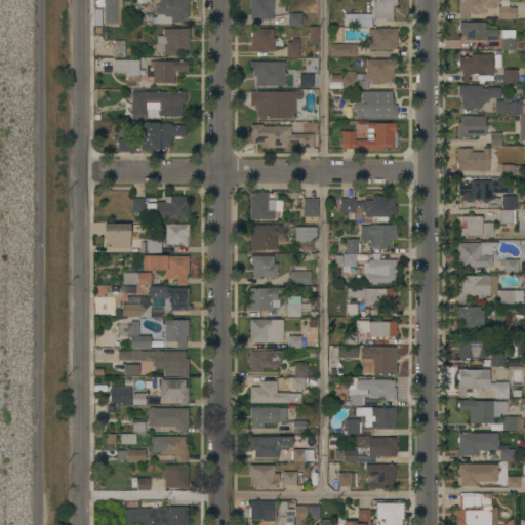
[(117,0),(117,23),(104,23),(104,0),(117,0)]
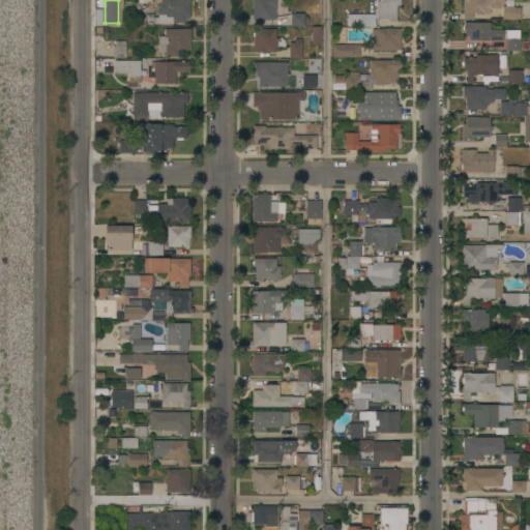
[(189,0),(189,18),(184,18),(184,22),(171,22),(171,18),(165,18),(165,16),(157,16),(157,2),(160,2),(160,0),(189,0)]
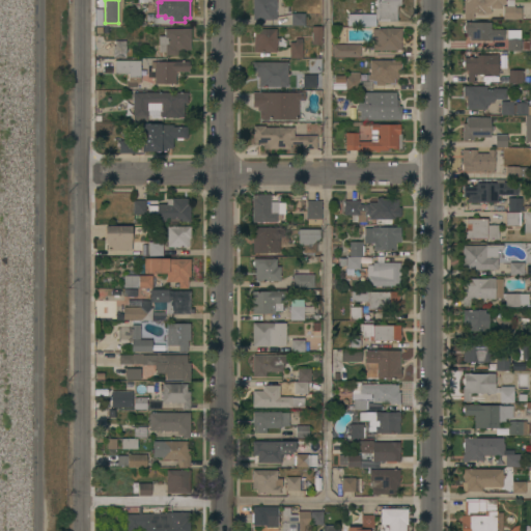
[(253,20),(253,0),(276,0),(276,20),(253,20)]
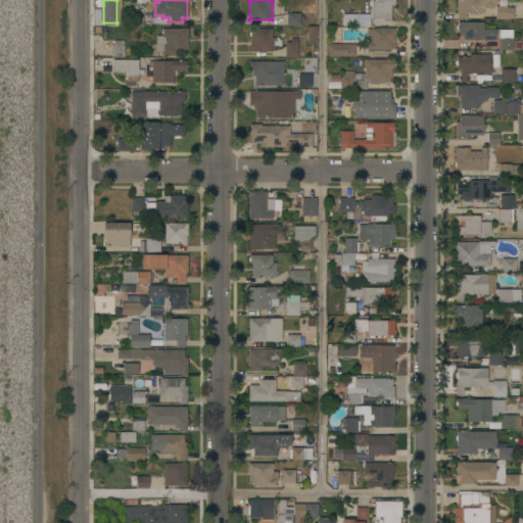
[(394,0),(394,5),(393,5),(393,6),(393,7),(392,8),(390,9),(390,20),(371,20),(371,14),(369,12),(369,9),(371,9),(371,0),(394,0)]
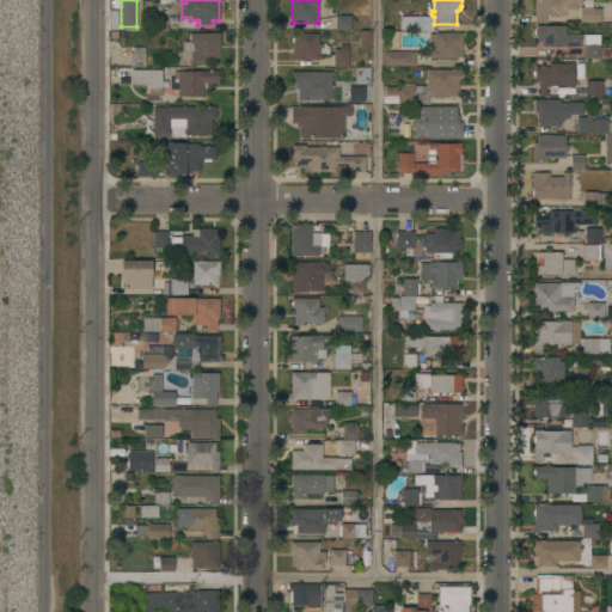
[(534,0),(581,0),(581,5),(576,5),(576,10),(565,10),(565,16),(558,16),(558,14),(555,14),(555,17),(551,17),(551,14),(545,14),(545,22),(534,22),(534,0)]
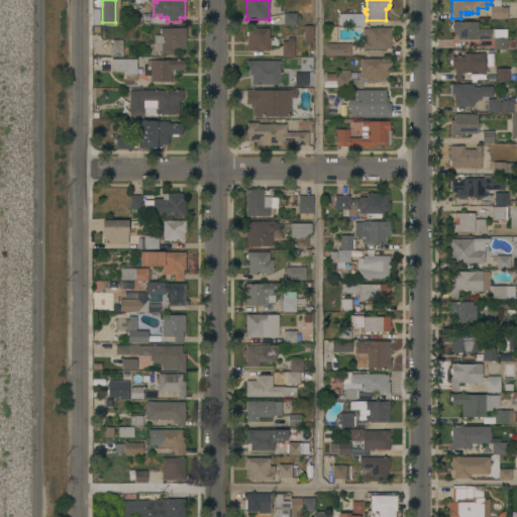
[(489,18),(489,5),(493,5),(493,0),(500,0),(500,5),(501,5),(501,7),(507,7),(507,18),(489,18)]
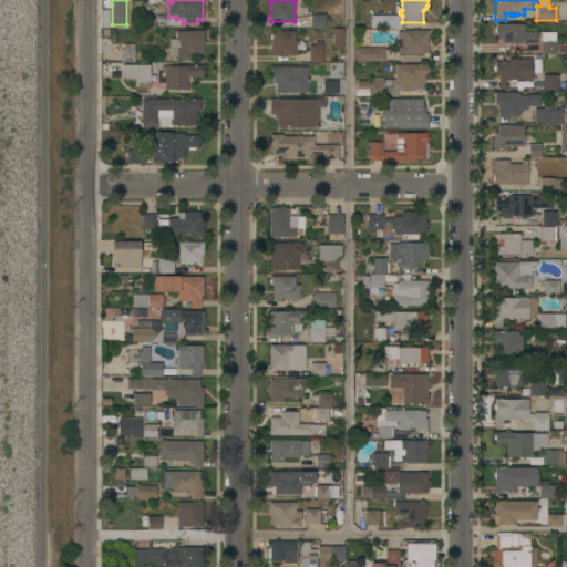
[(326,14),(326,27),(310,27),(310,13),(326,14)]
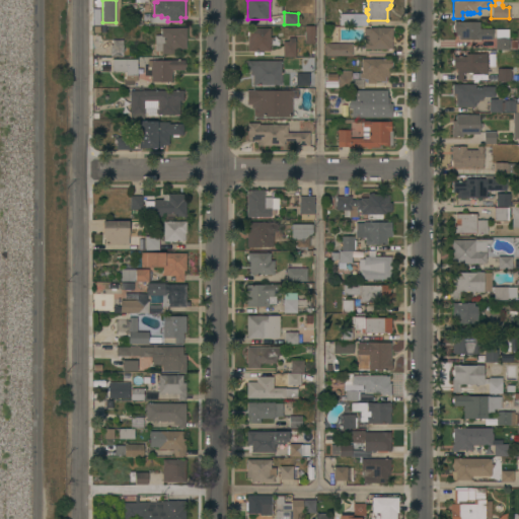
[(353,13),(353,14),(367,14),(367,25),(340,25),(340,20),(339,20),(339,18),(341,18),(341,13),(353,13)]
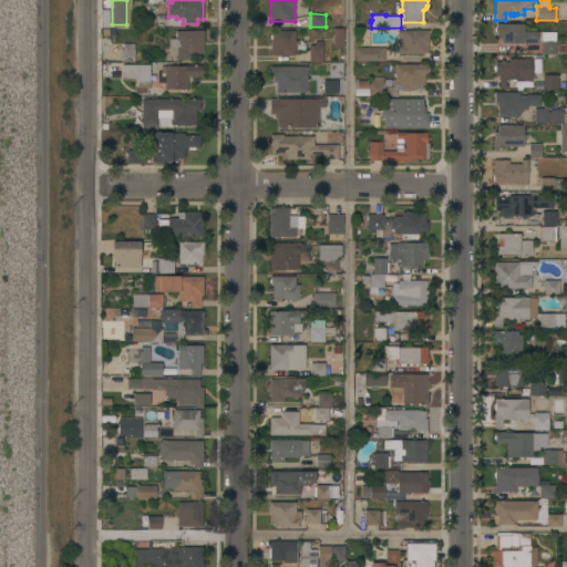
[(524,23),(524,27),(524,29),(524,31),(537,31),(537,32),(540,32),(540,42),(538,42),(502,42),(502,39),(498,39),(498,35),(495,35),(495,21),(497,21),(497,23),(524,23)]
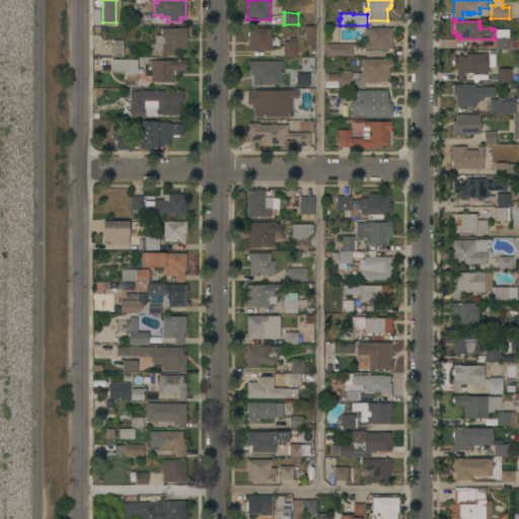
[(304,44),(304,25),(314,25),(314,44),(304,44)]
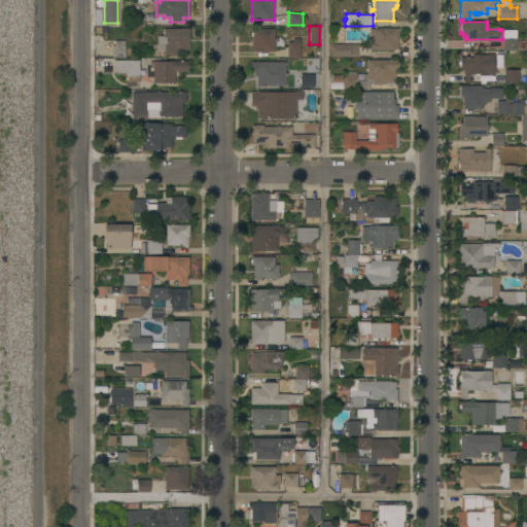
[(188,28),(188,49),(185,49),(177,49),(177,55),(165,55),(165,51),(157,51),(157,35),(164,35),(164,34),(163,34),(163,29),(164,29),(164,28),(188,28)]
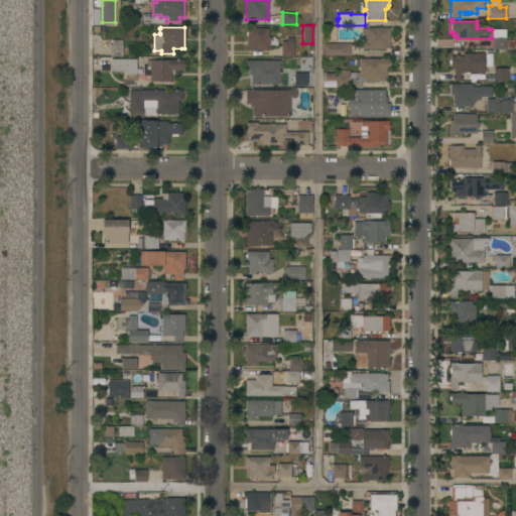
[(270,27),(270,40),(268,40),(268,50),(247,50),(247,35),(246,34),(246,32),(247,31),(246,27),(270,27)]
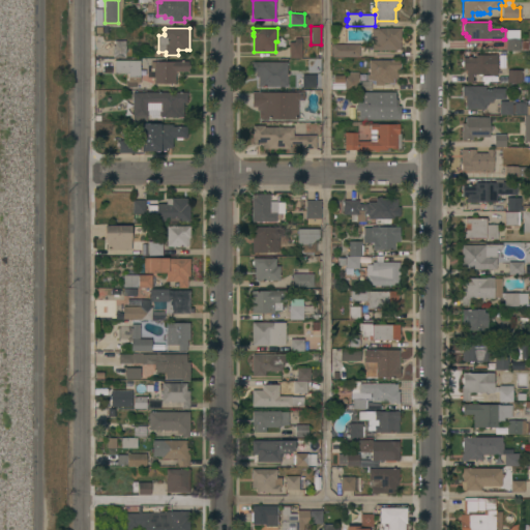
[(400,28),(400,50),(372,50),(372,48),(371,48),(371,46),(373,46),(372,29),(377,29),(377,28),(400,28)]
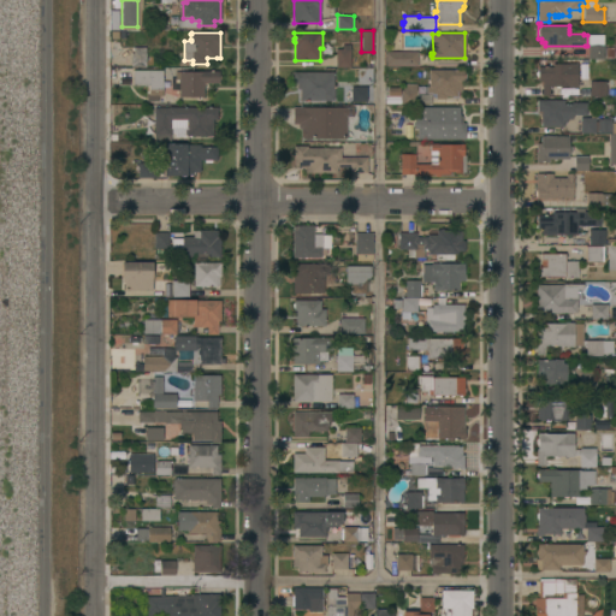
[(350,67),(336,67),(336,45),(350,45),(350,67)]
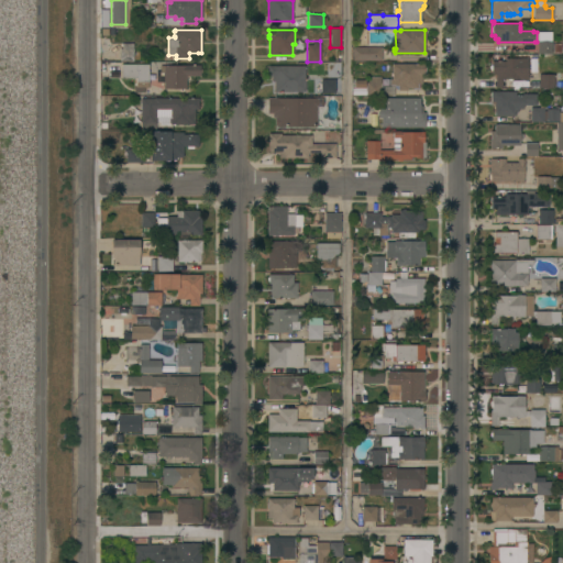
[(552,54),(538,54),(538,41),(552,41),(552,54)]
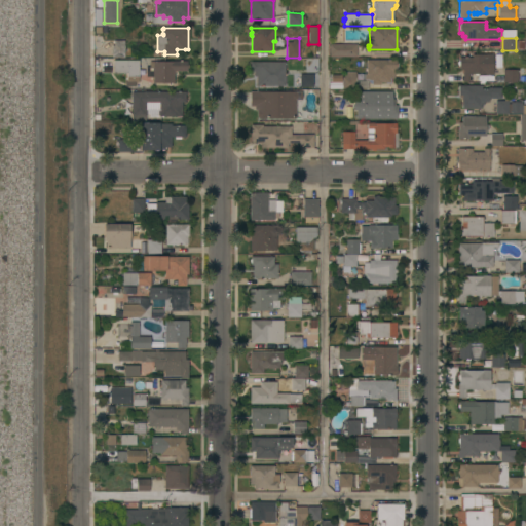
[(124,57),(111,57),(111,45),(114,45),(114,40),(124,40),(124,57)]
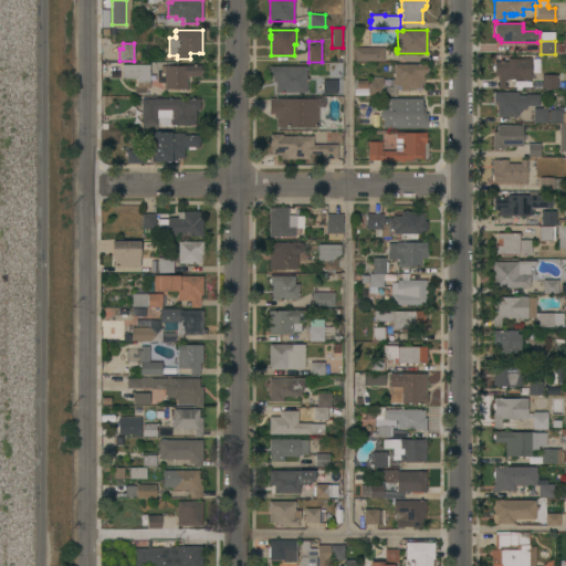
[(384,48),(384,61),(354,61),(355,48),(384,48)]
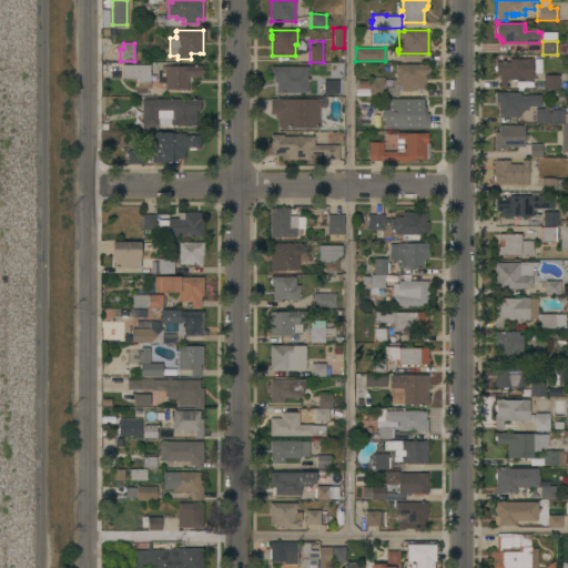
[(533,80),(525,80),(524,80),(516,80),(515,81),(513,81),(511,80),(506,80),(506,88),(500,88),(500,74),(495,74),(495,71),(494,70),(494,67),(496,64),(495,62),(509,61),(509,59),(524,59),(533,58),(533,80)]
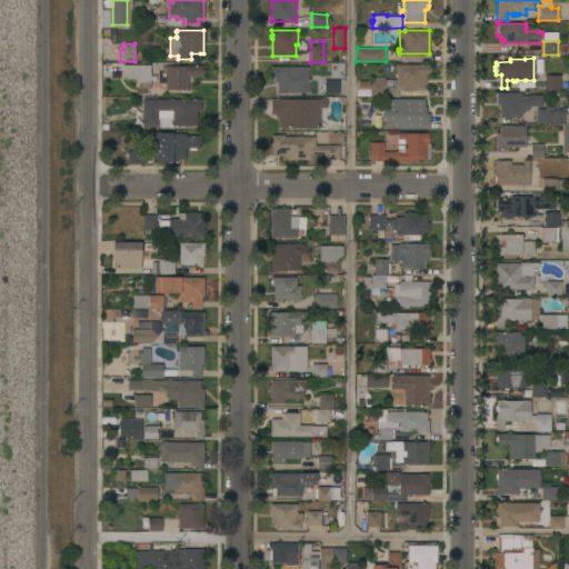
[(150,65),(150,89),(147,89),(147,93),(136,93),(136,88),(138,88),(138,79),(122,79),(122,65),(150,65)]
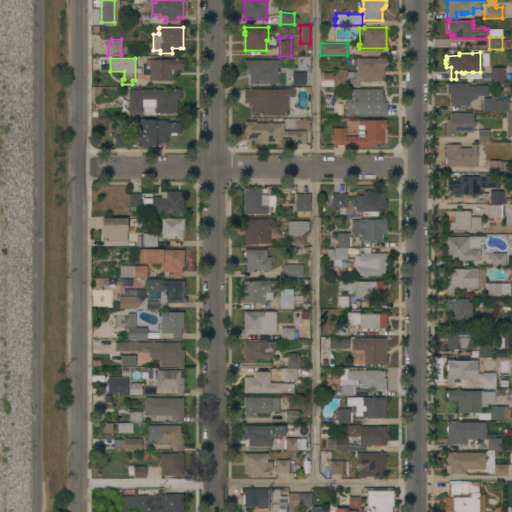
[(386,58),(386,60),(387,61),(387,65),(385,66),(385,68),(383,68),(383,69),(384,69),(383,76),(381,76),(381,81),(375,81),(375,80),(370,80),(370,82),(362,82),(362,81),(361,81),(360,80),(359,79),(359,77),(353,77),(353,72),(356,72),(356,58),(386,58)]
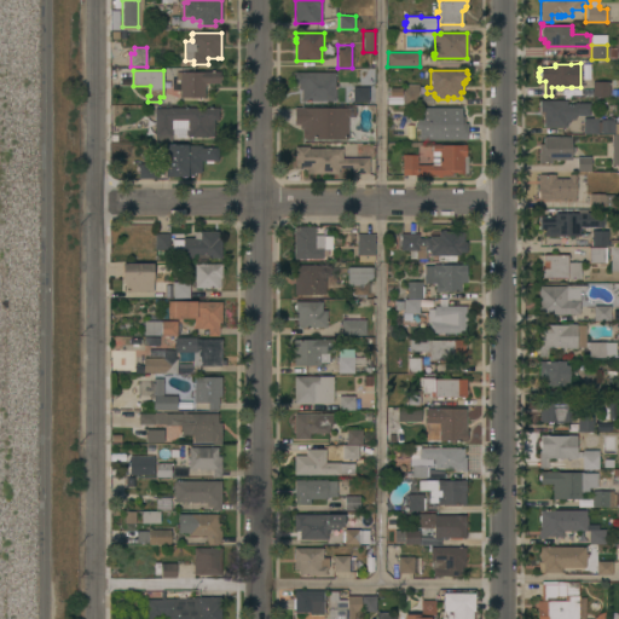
[(220,71),(220,74),(221,75),(221,80),(220,81),(220,84),(204,84),(204,97),(180,97),(180,90),(172,90),(172,79),(177,79),(177,71),(220,71)]
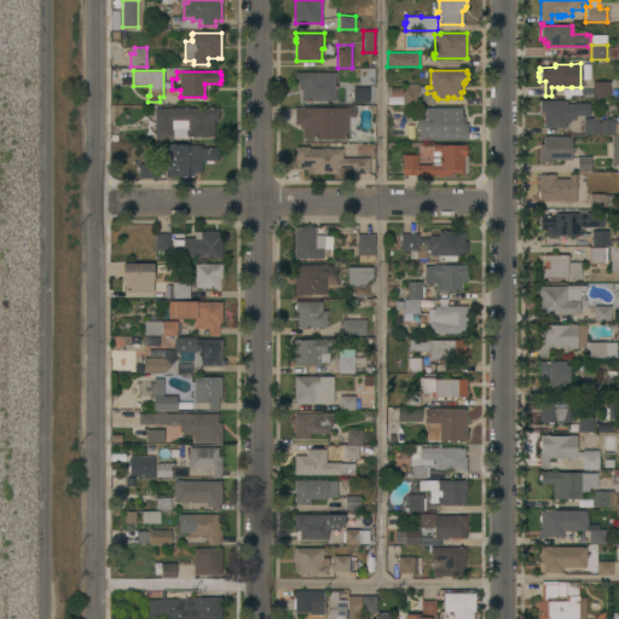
[(335,73),(335,100),(301,100),(301,88),(299,88),(299,84),(294,84),(294,73),(335,73)]
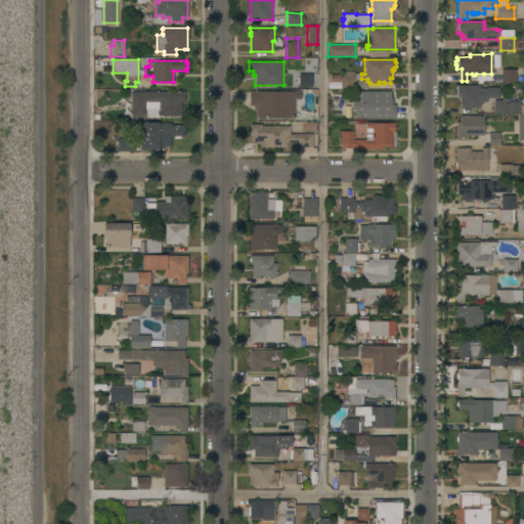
[(516,69),(516,82),(501,82),(501,70),(516,69)]
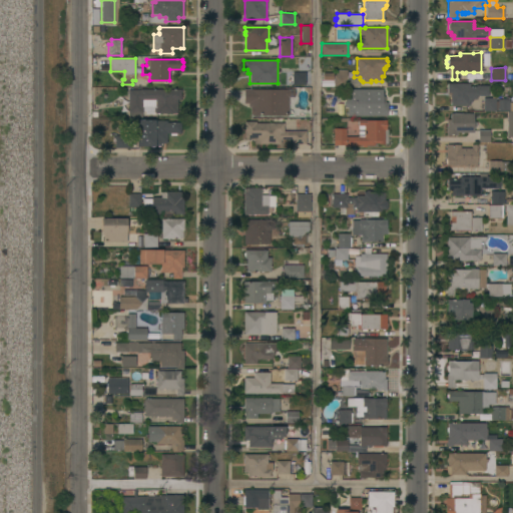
[(334,87),(334,74),(336,74),(336,70),(347,70),(347,78),(359,78),(359,86),(334,87)]
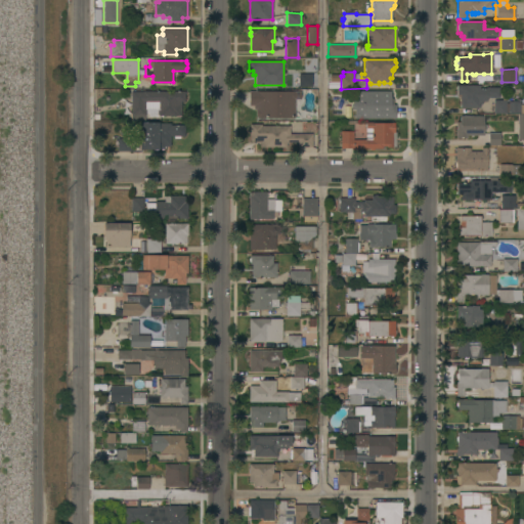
[(312,74),(312,86),(293,86),(293,74),(312,74)]
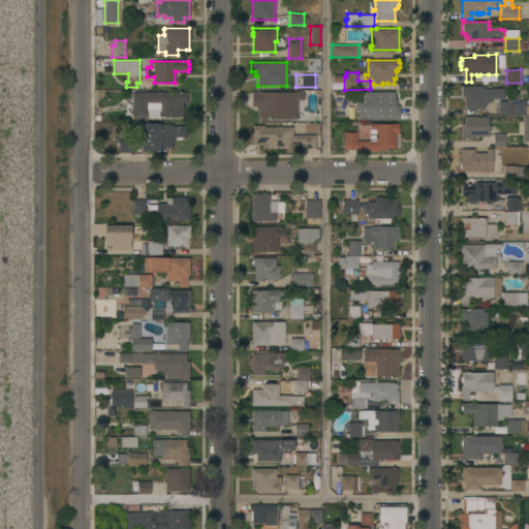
[(484,86),(484,89),(491,89),(491,88),(504,88),(504,98),(492,98),(492,102),(487,102),(487,105),(485,105),(485,109),(463,109),(463,105),(464,105),(464,98),(461,98),(461,95),(461,86),(484,86)]
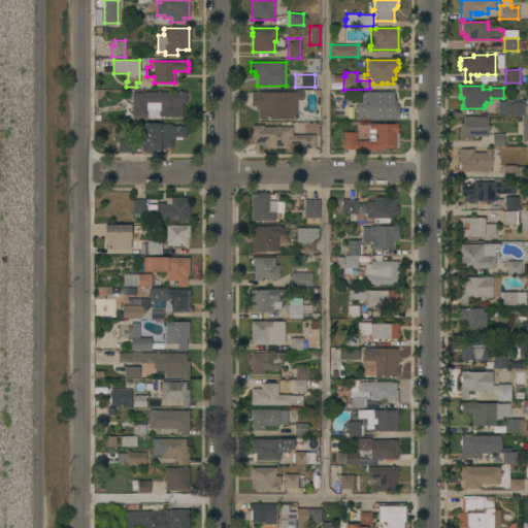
[(132,92),(186,92),(186,103),(183,103),(183,116),(160,117),(160,114),(159,114),(159,111),(160,111),(160,109),(145,109),(146,121),(132,121),(132,92)]
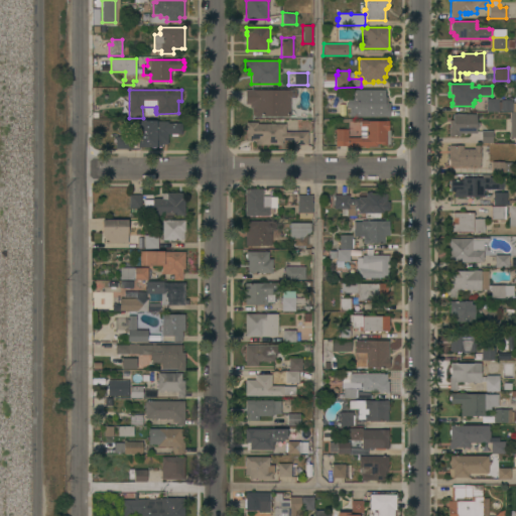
[(296,90),(296,97),(295,97),(295,98),(292,98),(290,98),(290,116),(253,116),(253,115),(252,115),(252,107),(250,107),(250,104),(245,104),(245,90),(296,90)]
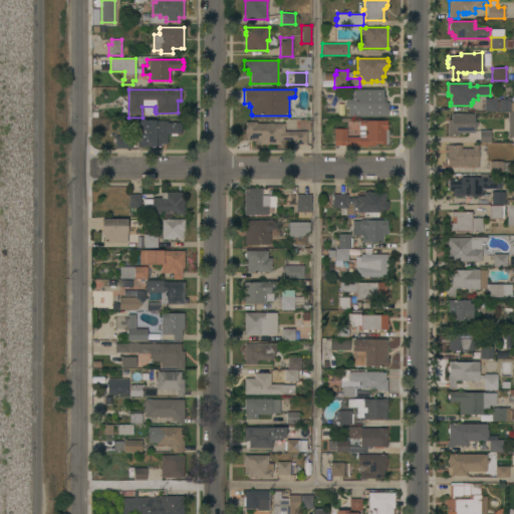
[(348,116),(348,107),(345,107),(345,96),(348,96),(348,89),(383,89),(383,96),(386,96),(386,102),(388,102),(389,115),(348,116)]
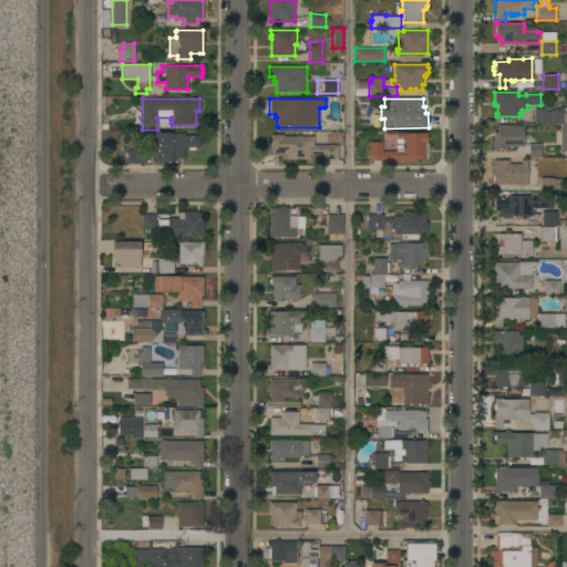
[(535,123),(534,109),(547,107),(547,123),(535,123)]
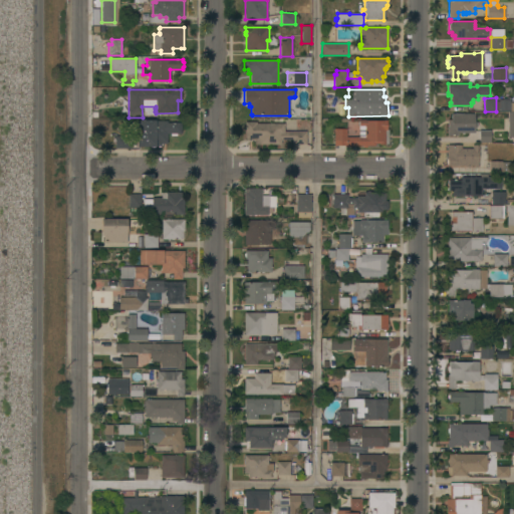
[(509,99),(509,110),(497,110),(497,100),(499,100),(499,99),(509,99)]
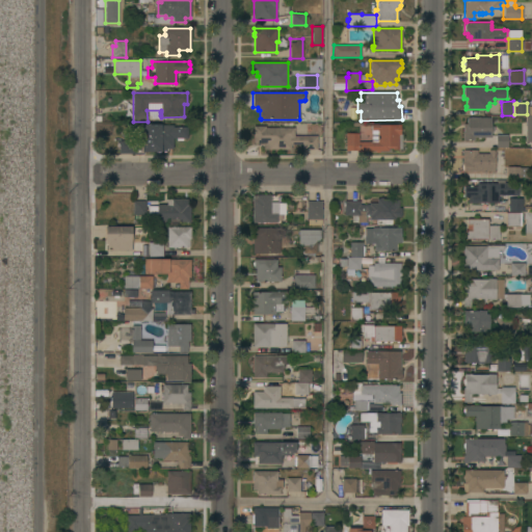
[(491,117),(491,128),(494,128),(494,132),(491,131),(491,137),(474,137),(474,140),(463,140),(463,124),(467,124),(467,117),(491,117)]
